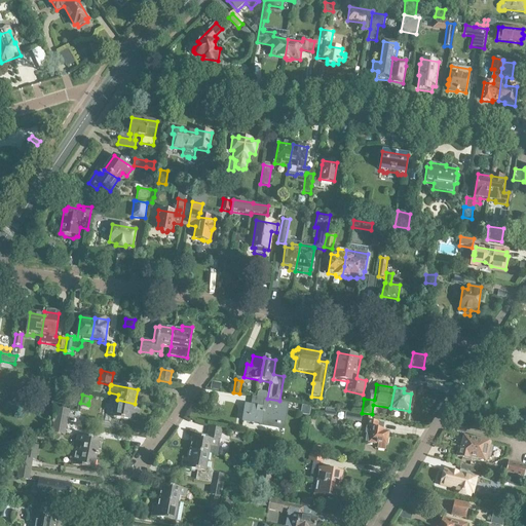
[(252,406),(245,405),(242,421),(261,424),(261,420),(274,422),(278,402),(253,397),(252,406)]
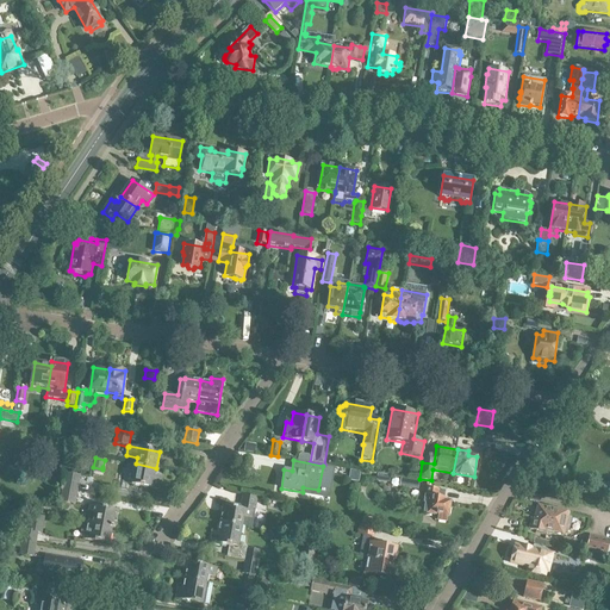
[(82,462),(81,471),(89,472),(91,464),(82,462)]
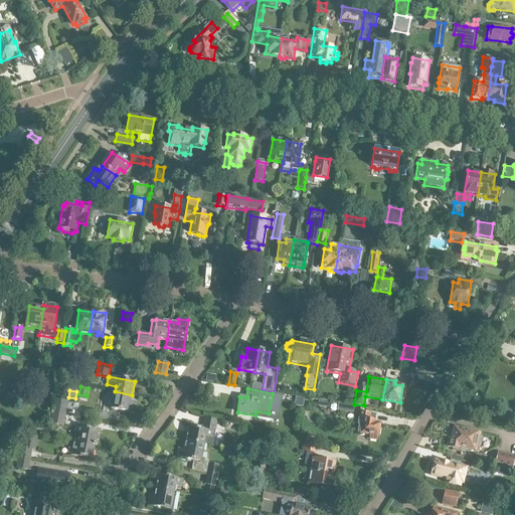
[(132,397),(132,395),(115,391),(112,409),(133,413),(136,402),(131,402),(132,397)]
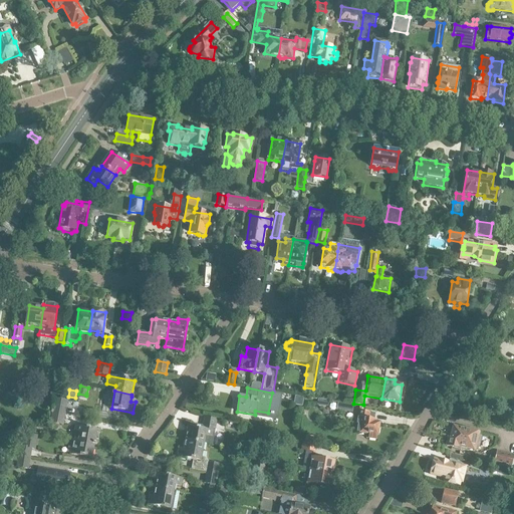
[(303,397),(294,396),(292,407),(302,408),(303,397)]
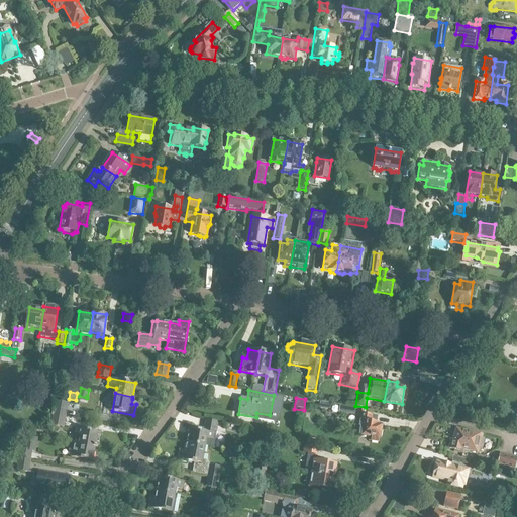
[(55,402),(53,414),(66,416),(68,404),(55,402)]
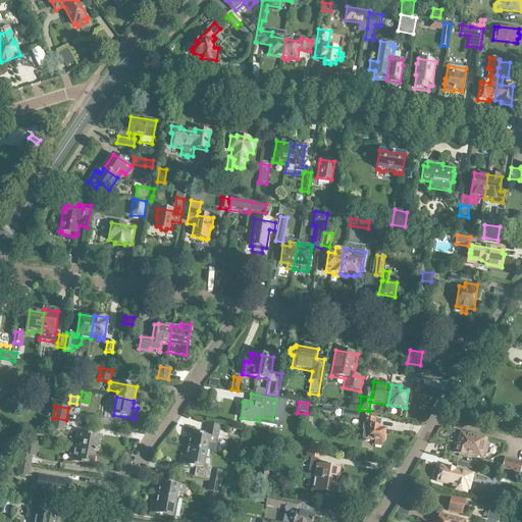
[(352,410),(346,409),(345,414),(350,415),(350,416),(356,417),(357,411),(352,411),(352,410)]
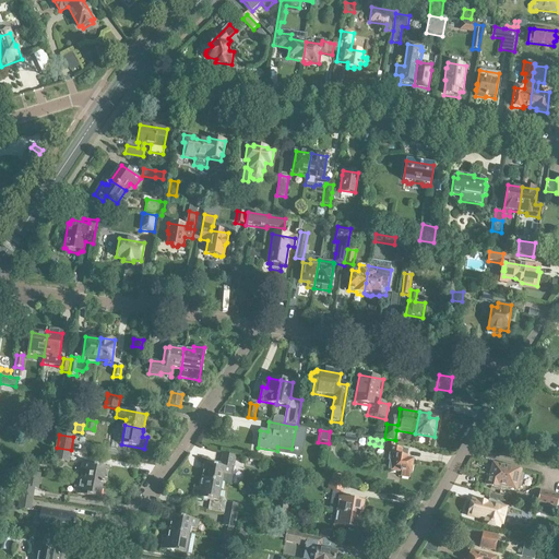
[(69,463),(71,450),(57,448),(55,460),(69,463)]
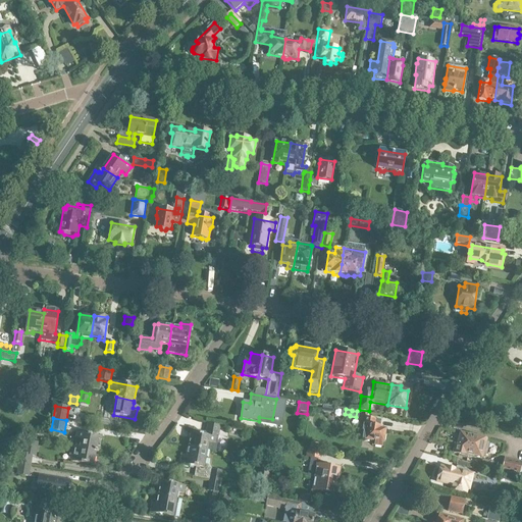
[(379,427),(380,420),(365,418),(363,431),(364,431),(363,439),(374,441),(373,446),(382,447),(385,428),(379,427)]
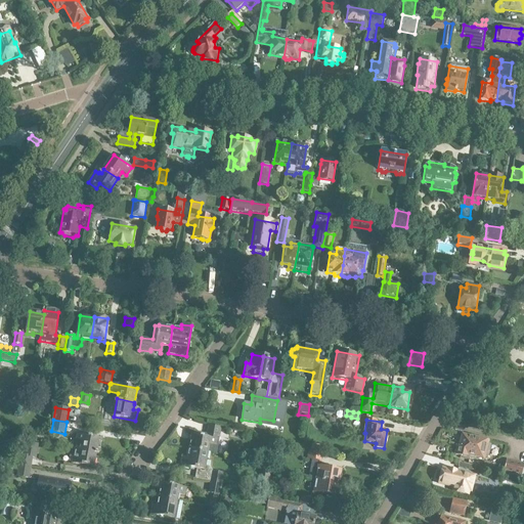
[(191,435),(189,450),(207,453),(209,445),(217,446),(221,427),(209,424),(207,436),(201,435),(201,433),(193,432),(192,435),(191,435)]
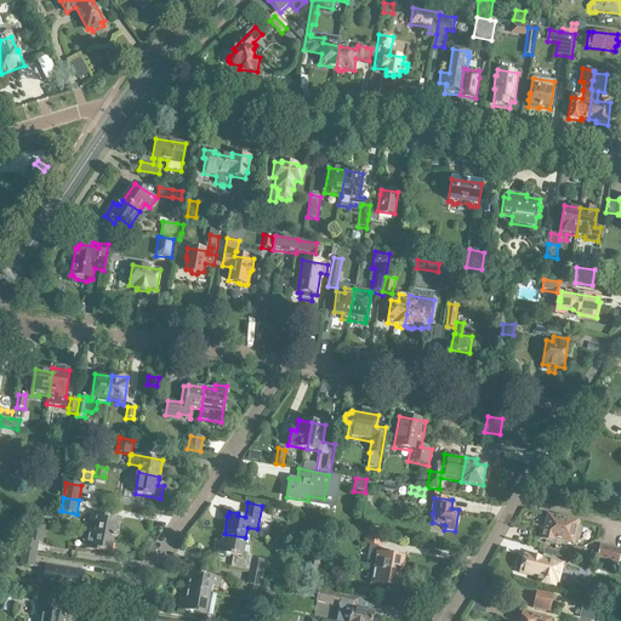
[(580,522),(546,514),(543,529),(540,528),(537,540),(554,543),(554,541),(575,546),(575,542),(577,542),(580,541),(582,528),(581,525),(580,525),(580,522)]
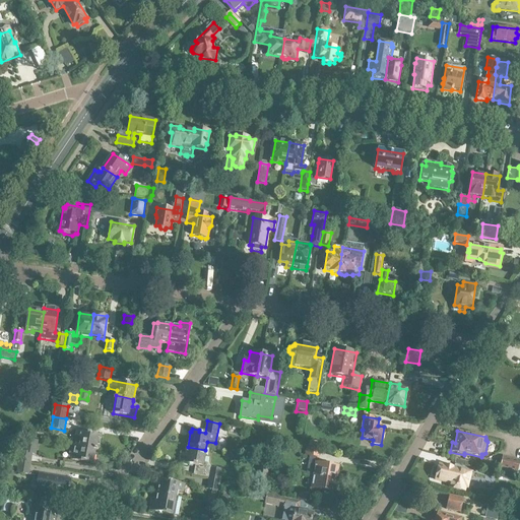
[(79,439),(78,446),(96,449),(99,450),(101,436),(76,432),(75,439),(79,439)]
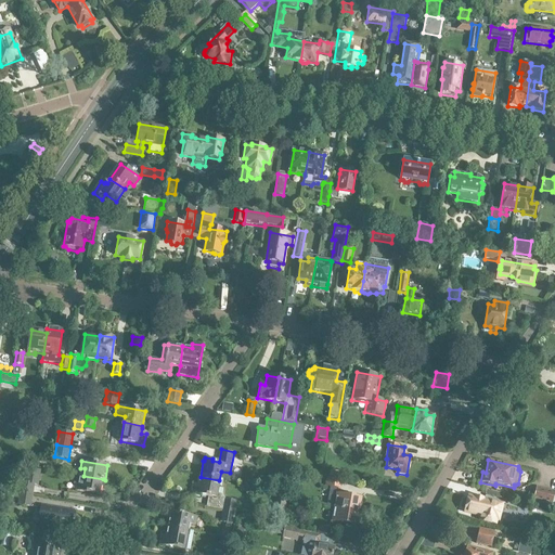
[(103,479),(84,476),(77,475),(76,482),(78,483),(77,491),(99,495),(102,480),(103,481),(103,479)]
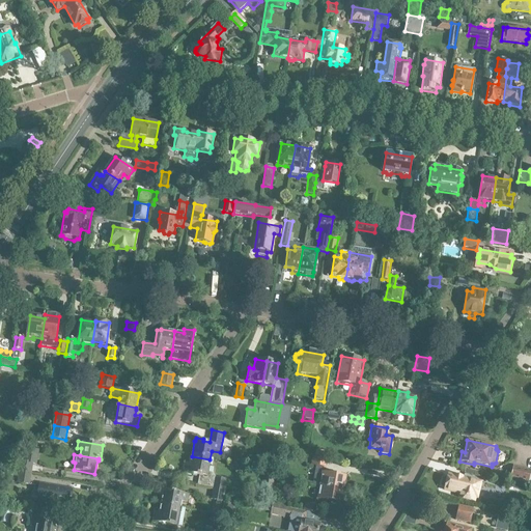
[(198,486),(213,488),(225,491),(227,480),(215,478),(215,477),(213,474),(207,473),(210,459),(192,456),(190,464),(186,463),(184,473),(200,476),(198,486)]
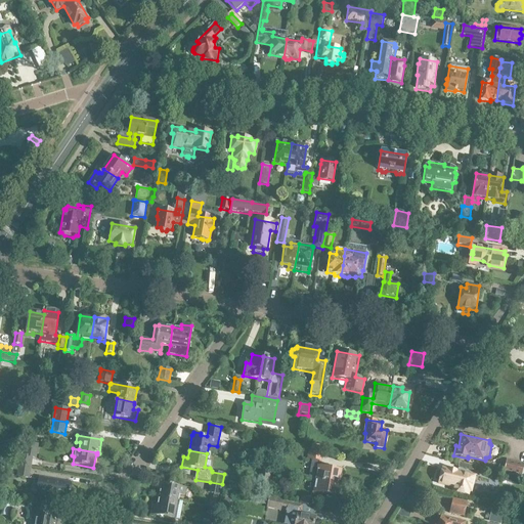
[(308,479),(316,480),(338,484),(340,472),(329,470),(329,467),(319,466),(320,454),(308,452),(307,459),(311,460),(308,479)]
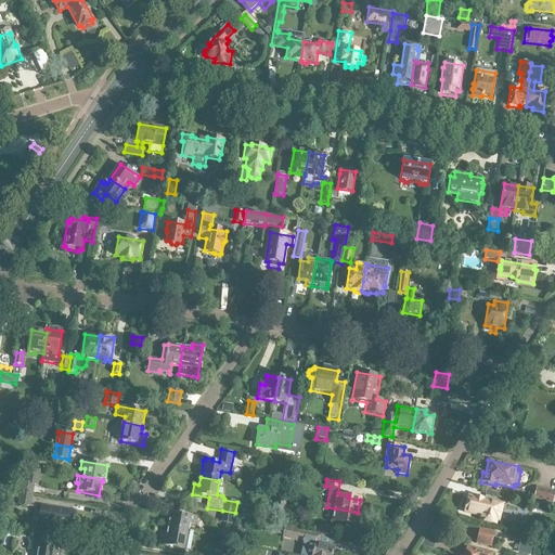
[(22,481),(20,492),(34,494),(36,483),(22,481)]
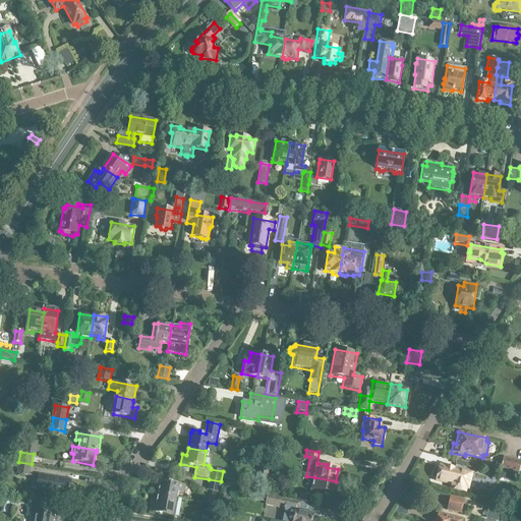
[(500,471),(518,475),(520,463),(520,460),(504,457),(500,471)]
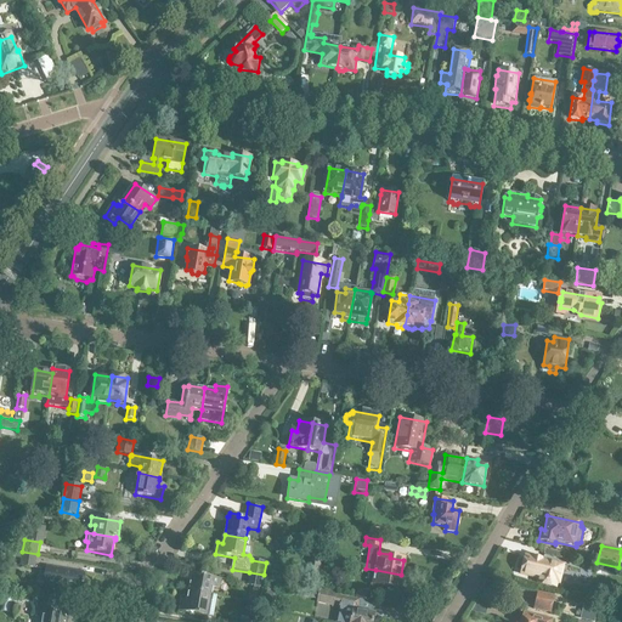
[(543,554),(564,559),(565,554),(544,549),(543,554)]
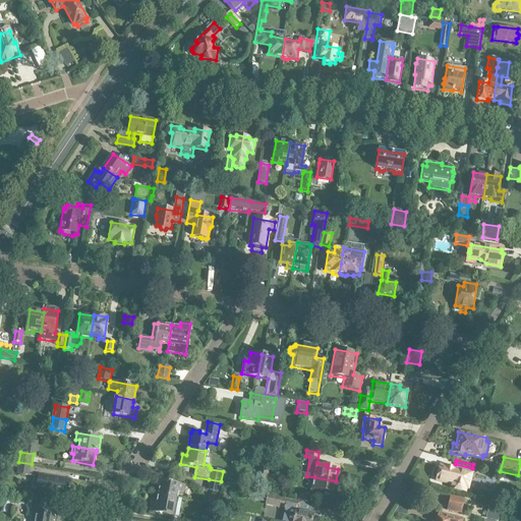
[(30,476),(32,464),(18,462),(16,474),(30,476)]
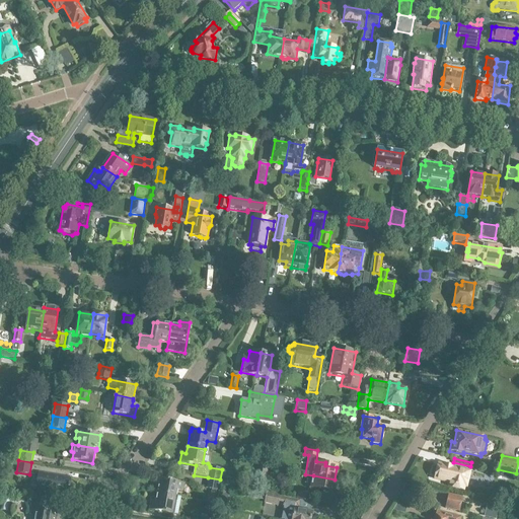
[(467,489),(471,471),(438,463),(433,479),(447,484),(447,487),(464,492),(465,488),(467,489)]
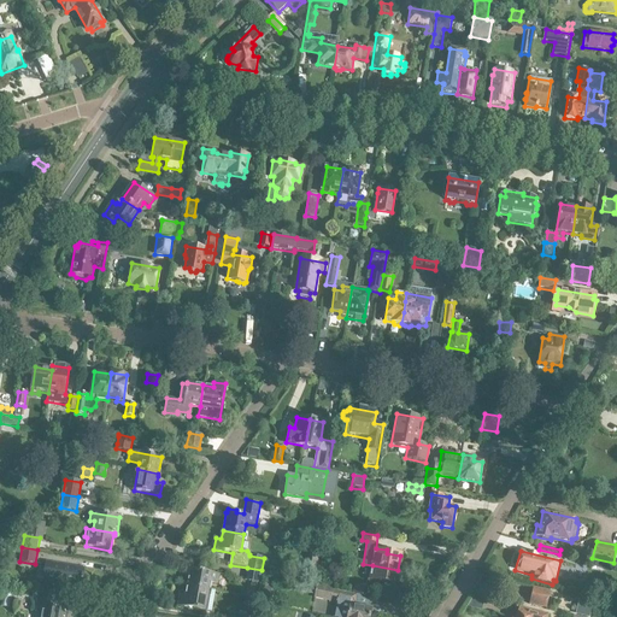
[(40,581),(43,581),(43,580),(82,586),(86,569),(46,563),(45,569),(39,568),(37,576),(40,581)]
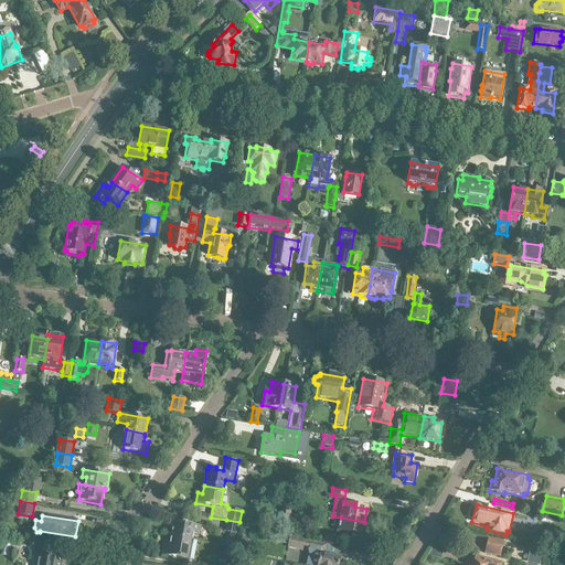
[(362,535),(364,522),(341,518),(338,534),(349,535),(349,533),(362,535)]
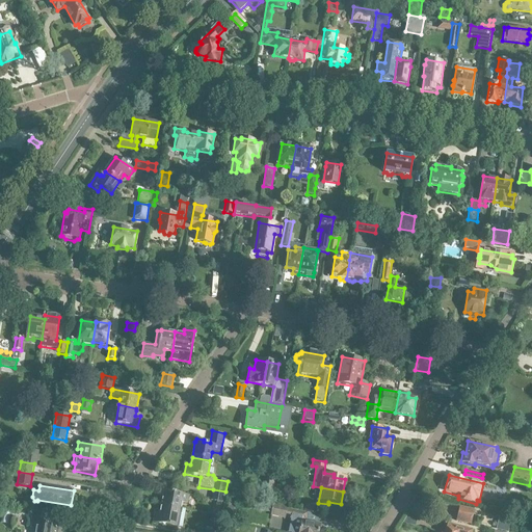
[(223,503),(225,491),(213,489),(211,501),(223,503)]
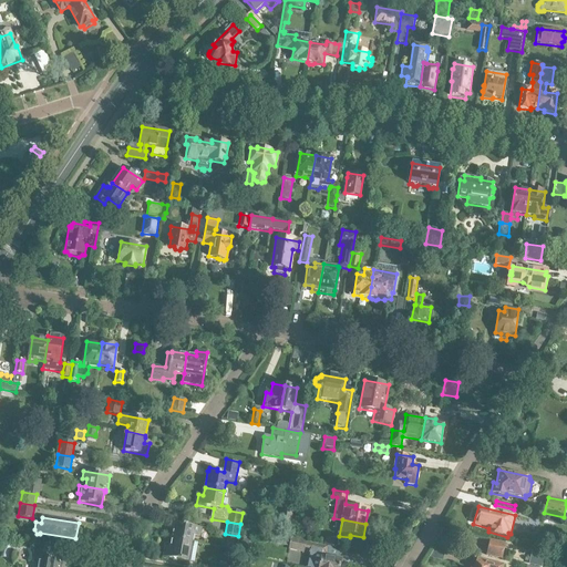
[(175,523),(172,538),(192,543),(193,535),(199,537),(202,528),(175,523)]
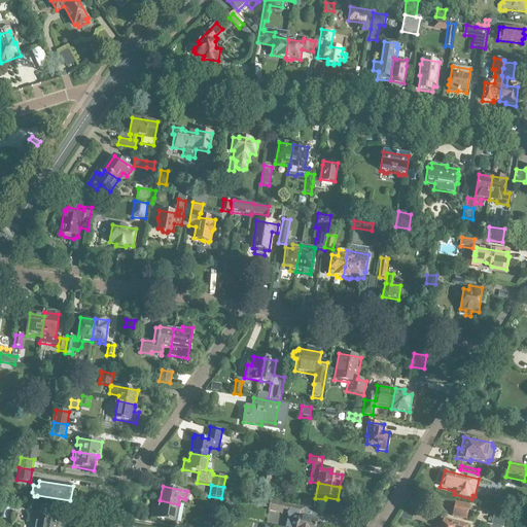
[(261,502),(270,504),(269,511),(282,514),(283,512),(287,513),(284,526),(316,526),(317,521),(302,518),(303,515),(304,515),(305,508),(301,507),(284,504),(285,502),(271,499),(262,498),(261,502)]
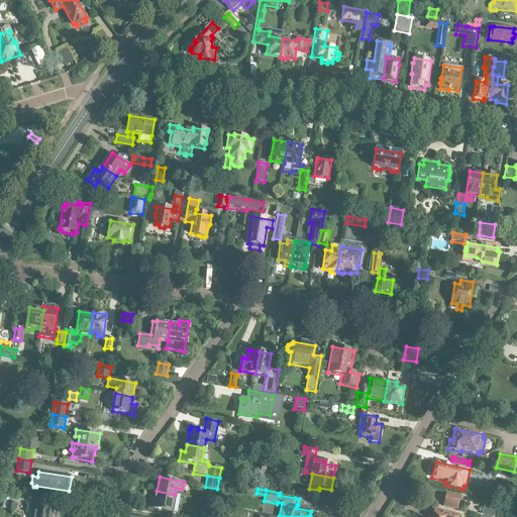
[(297,490),(295,498),(299,499),(309,500),(310,492),(297,490)]
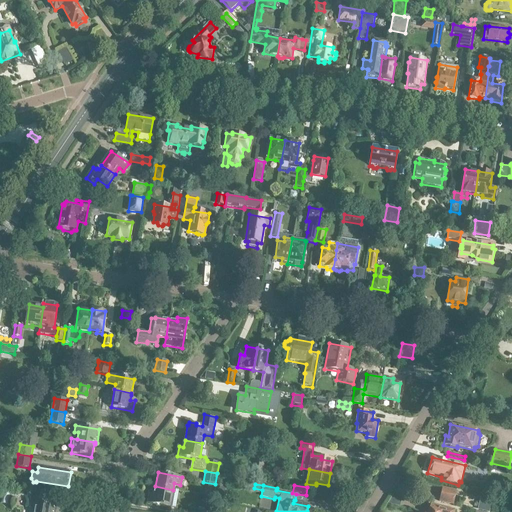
[(169,508),(173,490),(155,486),(153,494),(149,493),(147,503),(169,508)]
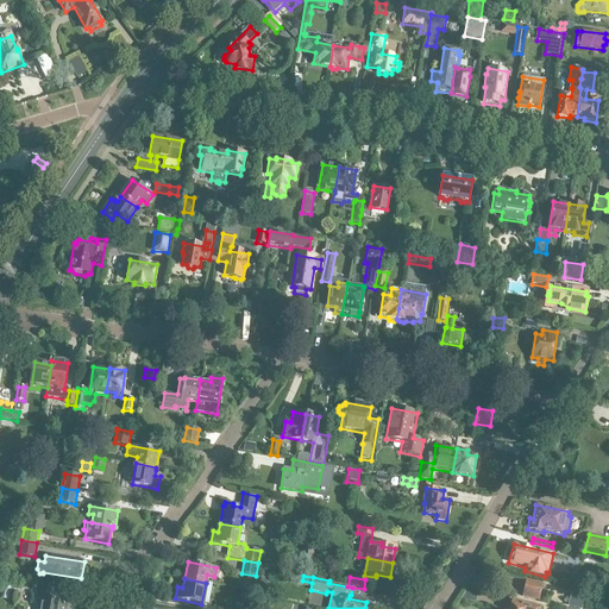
[(265,594),(268,581),(264,581),(259,579),(258,579),(256,591),(265,594)]
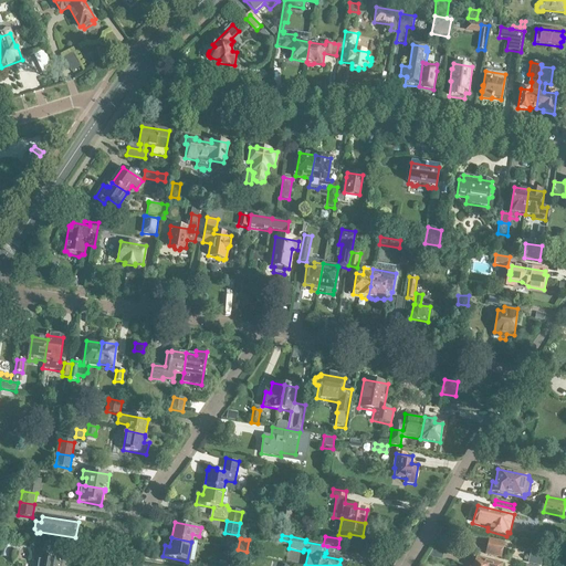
[(484,555),(501,558),(505,543),(489,538),(484,555)]
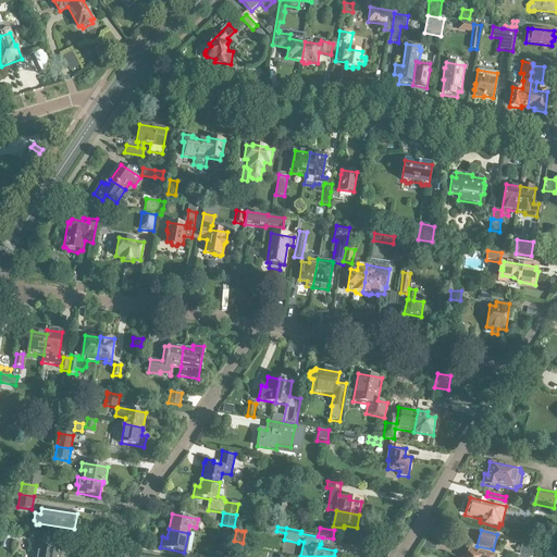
[(37,536),(34,552),(39,553),(37,556),(59,556),(60,551),(48,548),(49,539),(37,536)]
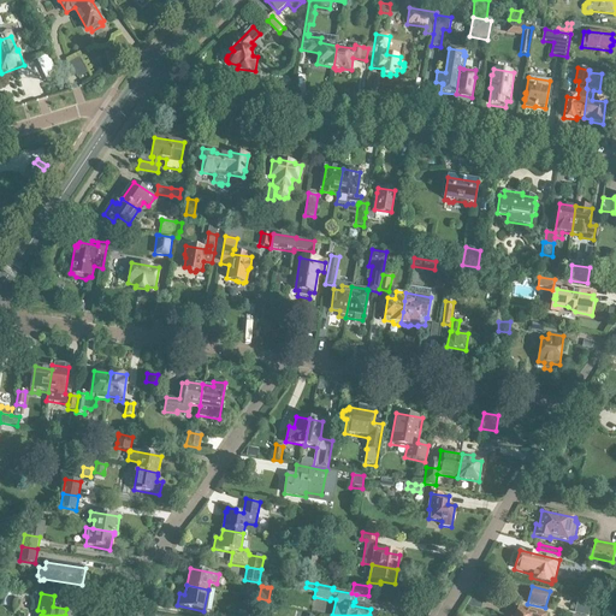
[(579,597),(576,605),(591,609),(592,600),(579,597)]
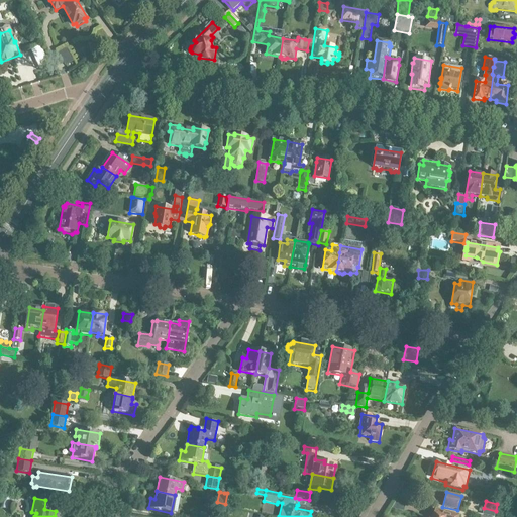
[(434,508),(432,516),(458,516),(459,515),(442,511),(442,510),(434,508)]
